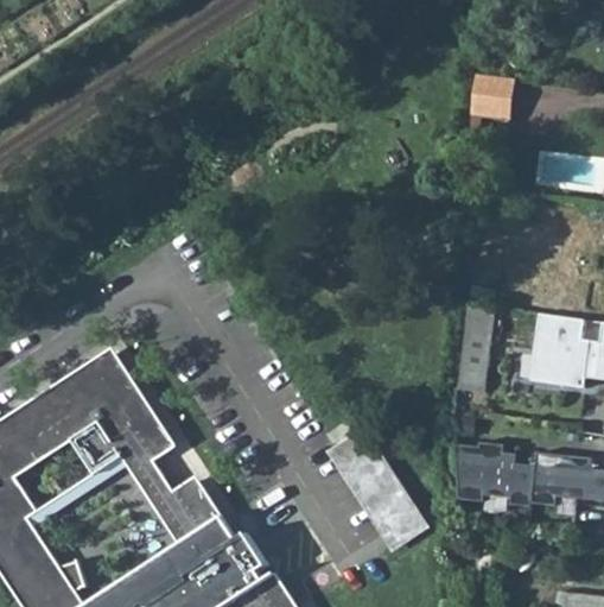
[(508,120),(513,77),(476,74),(470,115),(508,120)]
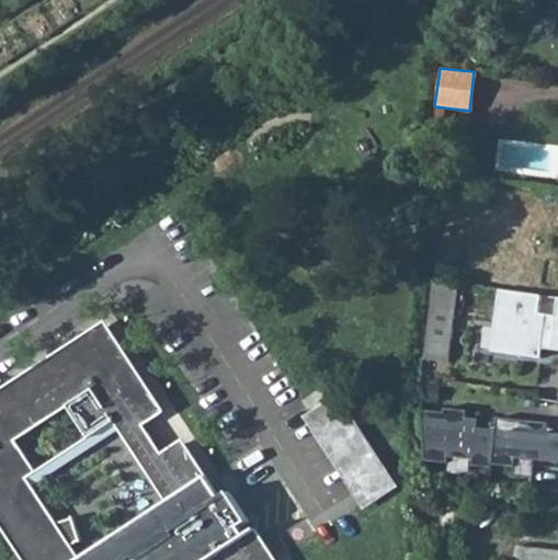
[(421,360),(447,363),(458,283),(432,278),(421,360)]
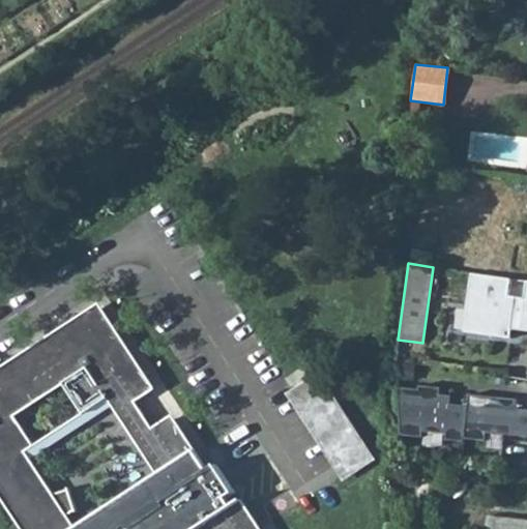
[(507,278),(469,272),(462,328),(508,336),(510,327),(526,329),(526,280),(525,281),(523,296),(506,294),(507,278)]
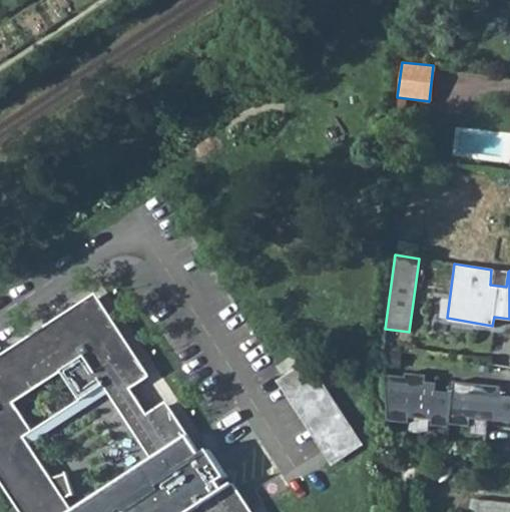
[(247,511),(237,497),(229,503),(222,493),(231,487),(208,452),(195,461),(159,407),(144,417),(128,391),(142,382),(88,303),(43,332),(46,337),(0,368),(0,473),(25,511),(247,511)]
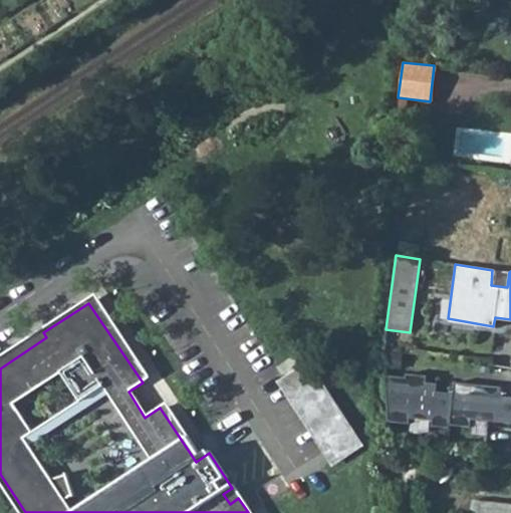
[(331,464),(365,444),(312,356),(278,377),(331,464)]
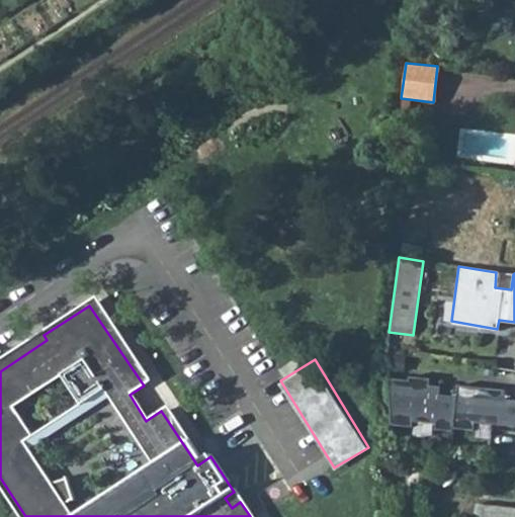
[(387,376),(389,421),(409,426),(410,420),(433,422),(433,428),(450,431),(450,428),(455,396),(439,394),(439,385),(428,384),(428,377),(408,374),(407,378),(387,376)]
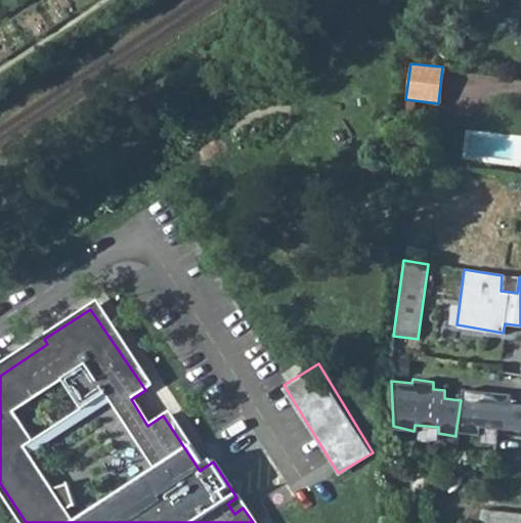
[(462,389),(461,400),(456,433),(477,436),(478,428),(520,433),(520,406),(510,405),(510,396),(462,389)]
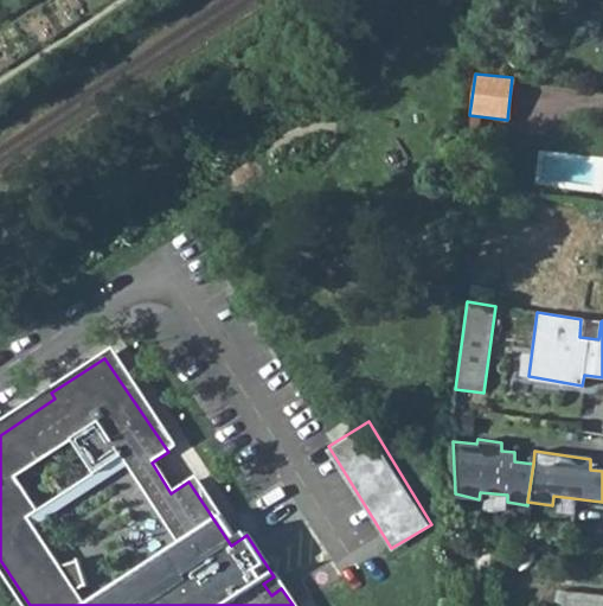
[(168,452),(152,463),(171,493),(188,482),(168,452)]
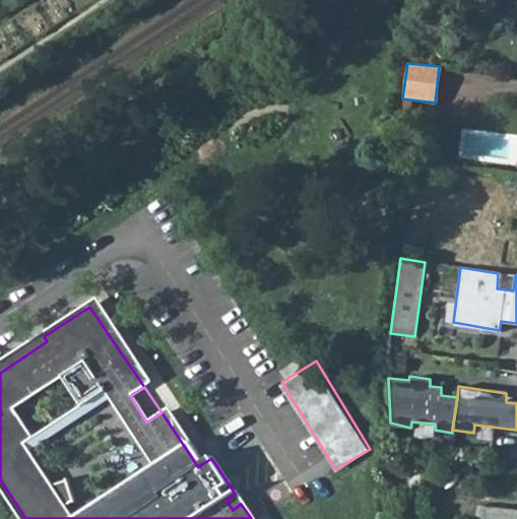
[(235,494),(225,500),(233,510),(241,504),(235,494)]
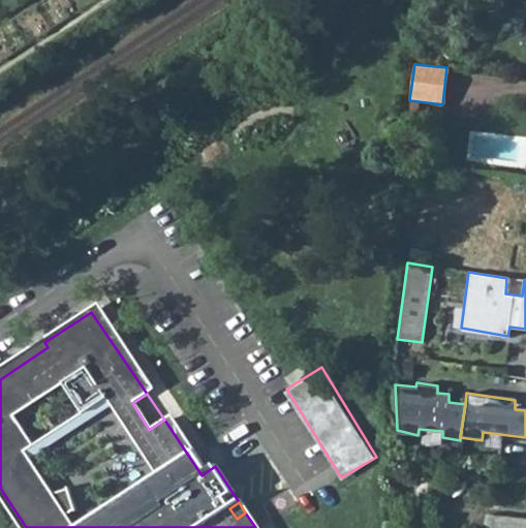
[(525,527),(525,519),(485,515),(482,527),(525,527)]
